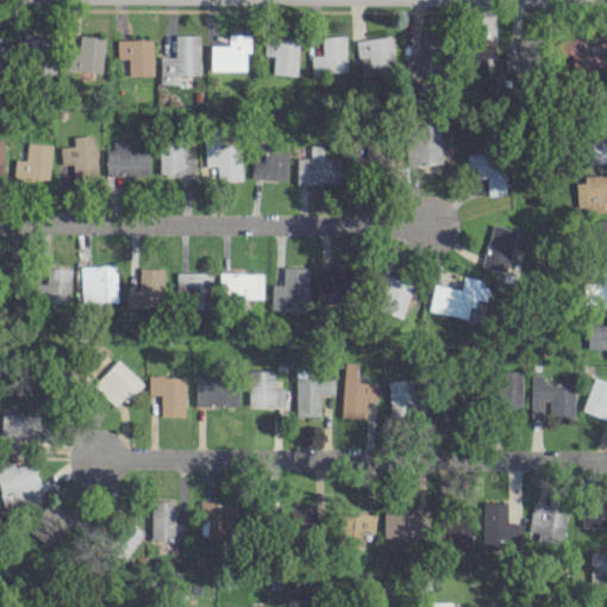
[(201,36),(177,36),(177,58),(161,58),(161,86),(174,86),(174,76),(201,76),(201,36)]
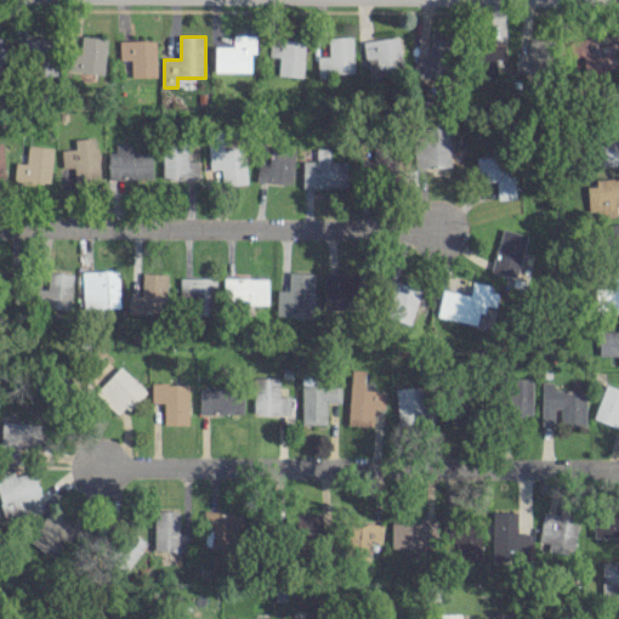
[(234,49),(216,47),(216,73),(255,73),(255,37),(234,37),(234,49)]
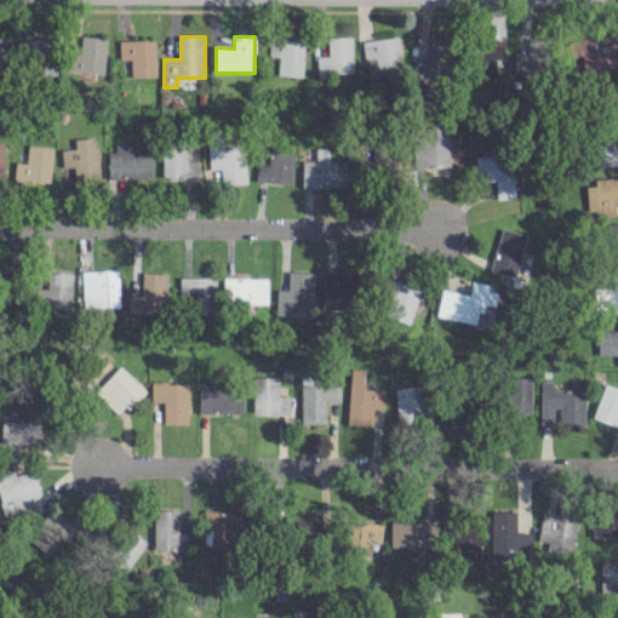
[(328,39),(330,57),(318,58),(319,76),(354,75),(353,38),(328,39)]
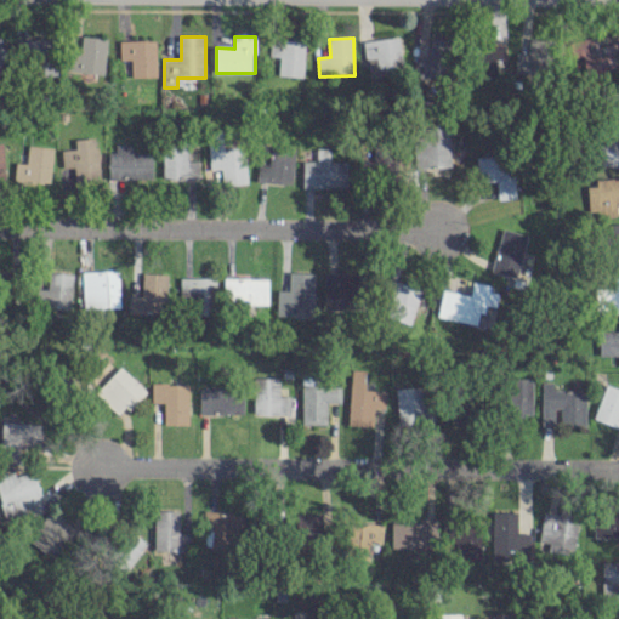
[(107,39),(83,39),(81,55),(69,55),(68,74),(106,75),(107,39)]
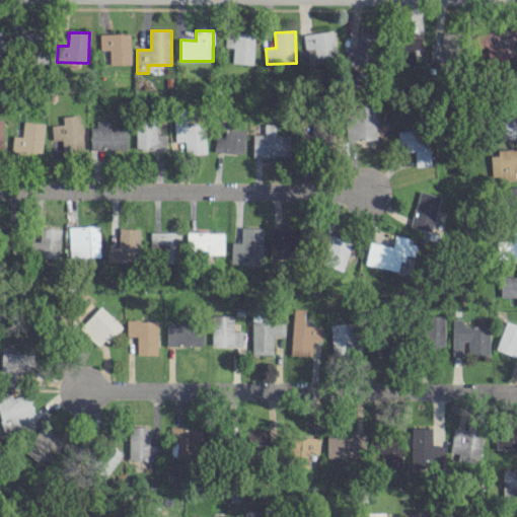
[(337,62),(334,32),(305,34),(308,65),(337,62)]
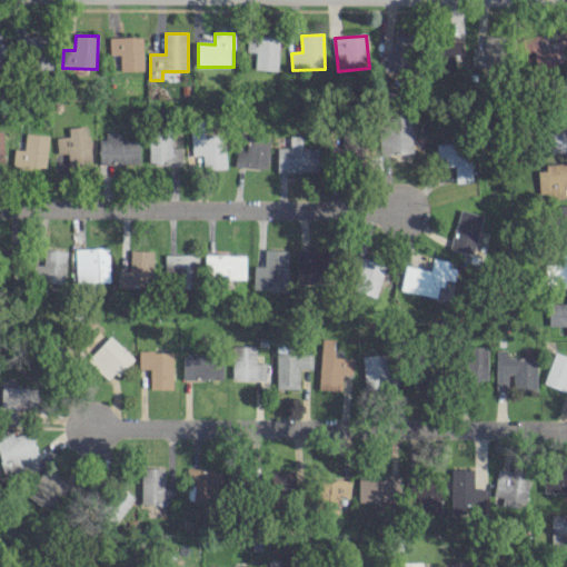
[(394,56),(380,55),(380,73),(410,75),(411,37),(395,37),(394,56)]
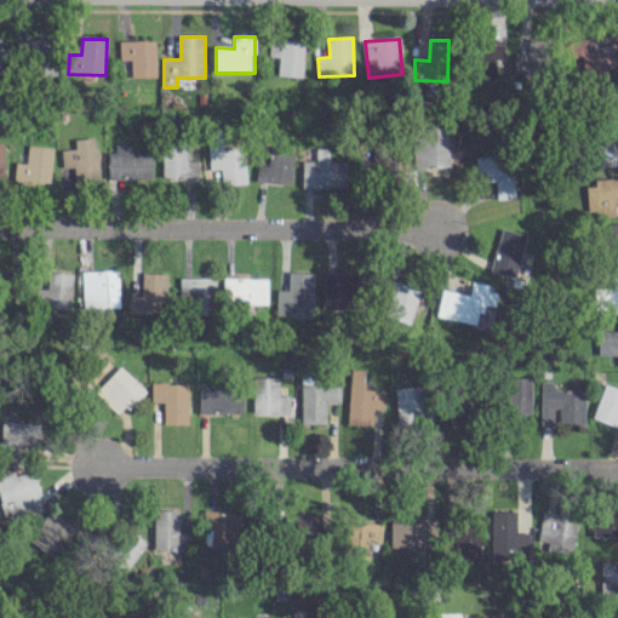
[(18,43),(19,78),(57,76),(56,41),(18,43)]
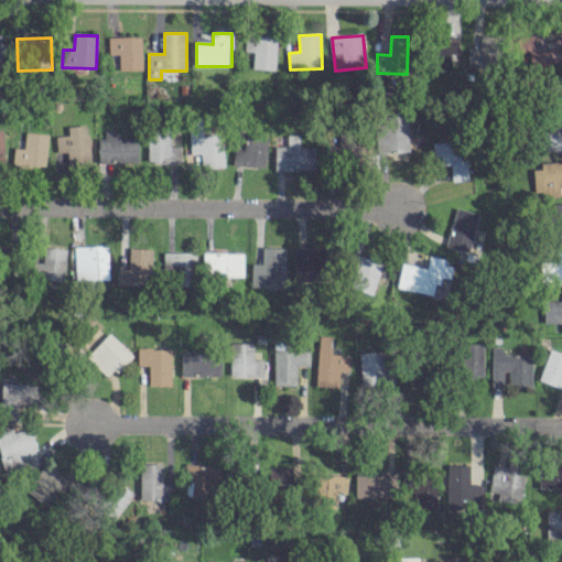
[(142,38),(109,39),(110,56),(120,55),(121,72),(143,71),(142,38)]
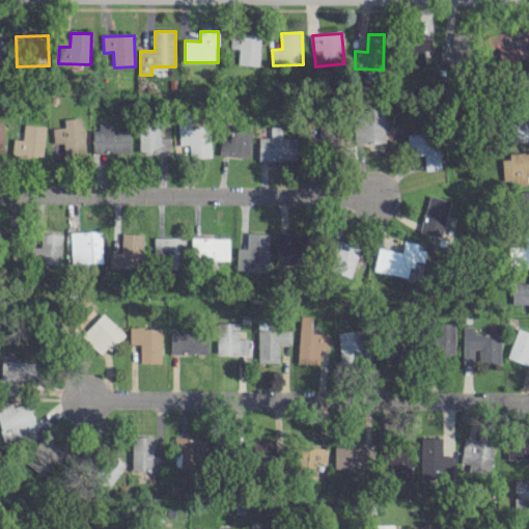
[(260,66),(261,36),(232,35),(231,50),(240,50),(239,65),(260,66)]
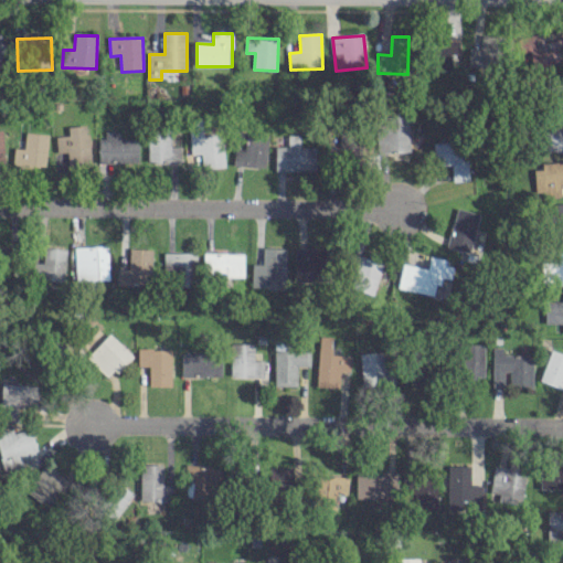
[(460,40),(433,39),(433,71),(452,72),(453,55),(460,55),(460,40)]
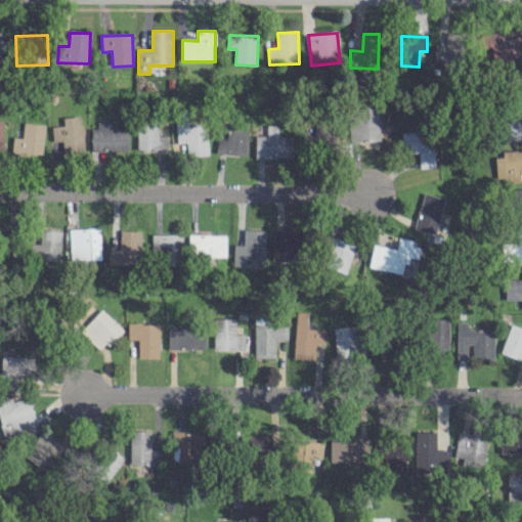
[(381,141),(379,107),(350,109),(352,142),(381,141)]
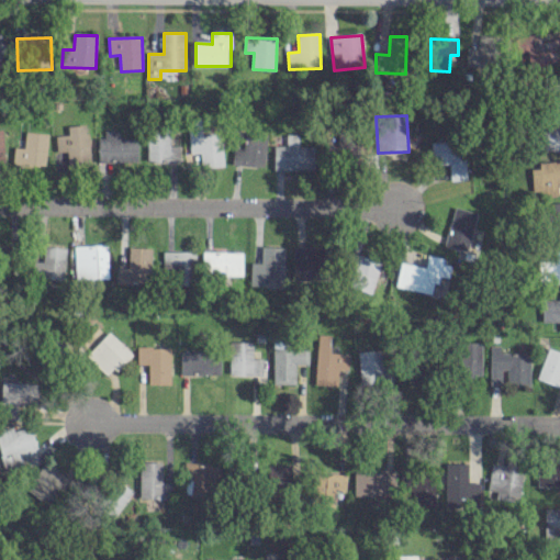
[(559,118),(540,118),(538,152),(559,152),(559,118)]
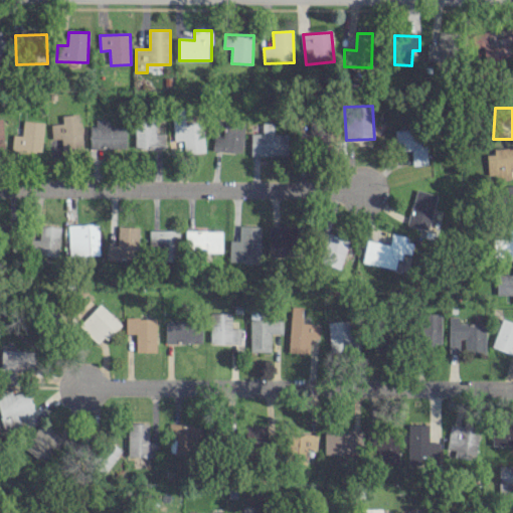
[(83,154),(81,116),(63,117),(63,125),(52,125),(53,141),(63,140),(64,155),(83,154)]
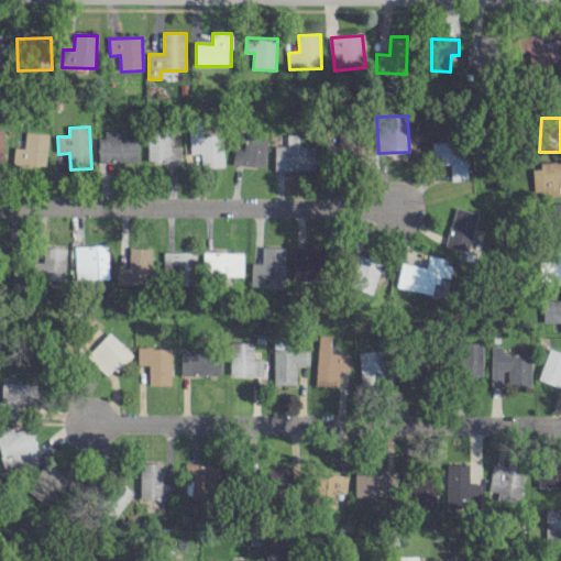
[(190,155),(202,154),(202,169),(226,168),(224,135),(204,135),(204,128),(189,128),(190,155)]
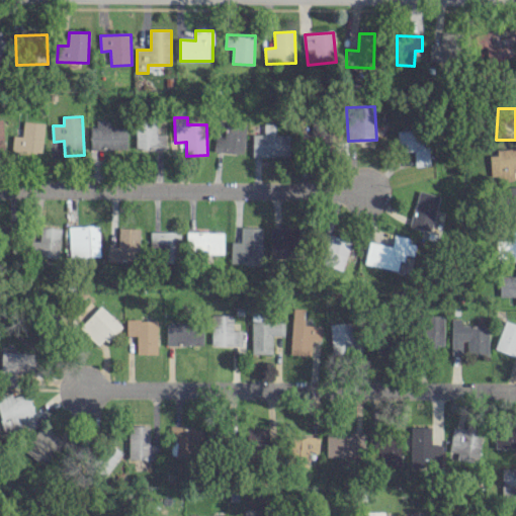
[(12,152),(41,156),(46,124),(25,121),(22,138),(14,137),(12,152)]
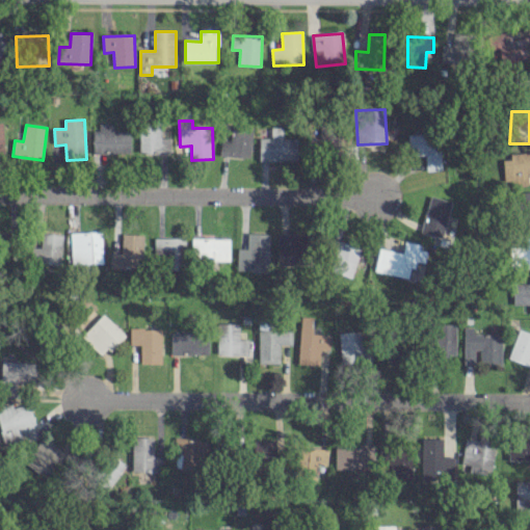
[(94,156),(131,155),(131,132),(113,132),(113,125),(100,125),(100,131),(94,132),(94,156)]
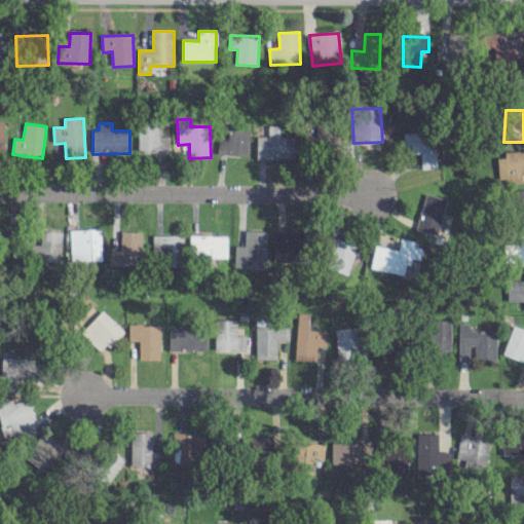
[(169,138),(160,138),(159,123),(139,124),(139,153),(169,153),(169,138)]
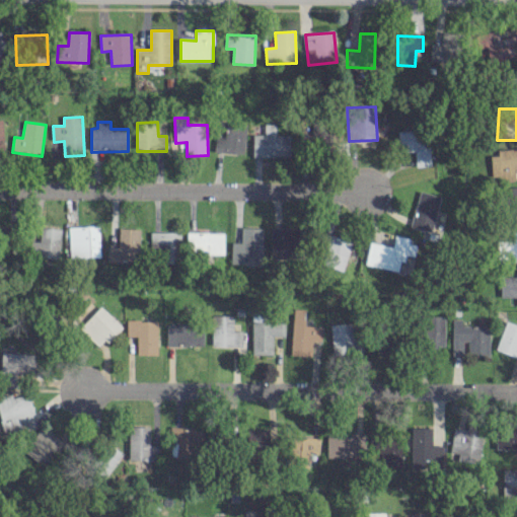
[(246,155),(246,125),(226,124),(226,139),(216,138),(215,154),(246,155)]
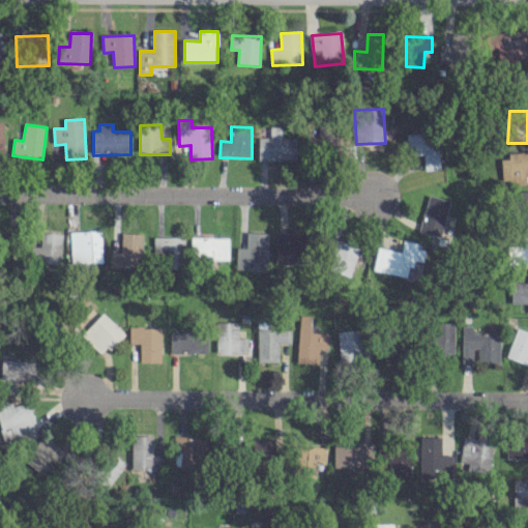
[(341,152),(339,126),(319,127),(320,153),(341,152)]
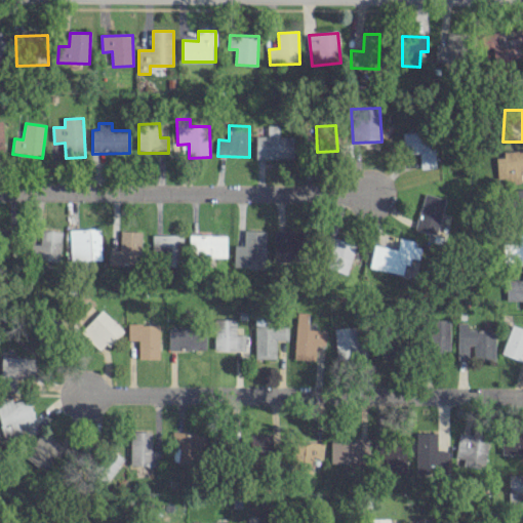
[(256,137),(256,160),(295,160),(295,138),(280,138),(280,126),(268,127),(268,137),(256,137)]
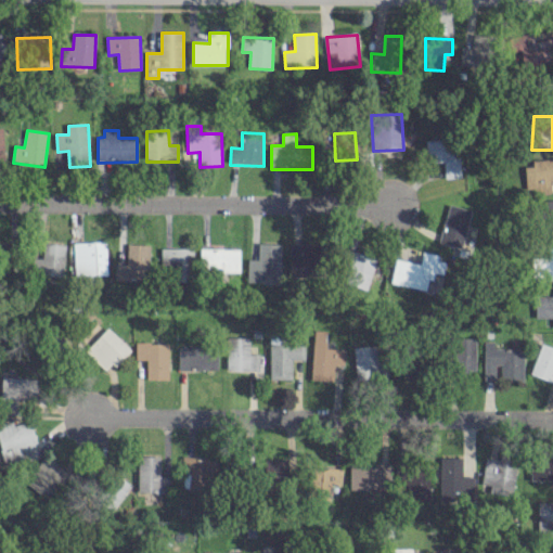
[(427,141),(428,164),(445,164),(446,180),(461,179),(459,140),(427,141)]
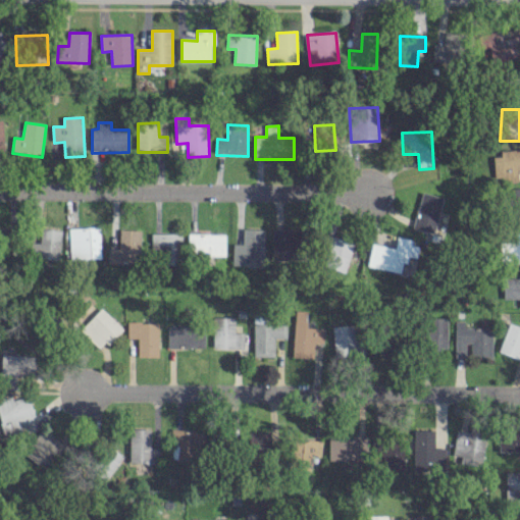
[(495,158),(496,183),(519,183),(518,171),(519,171),(519,150),(502,151),(502,157),(495,158)]
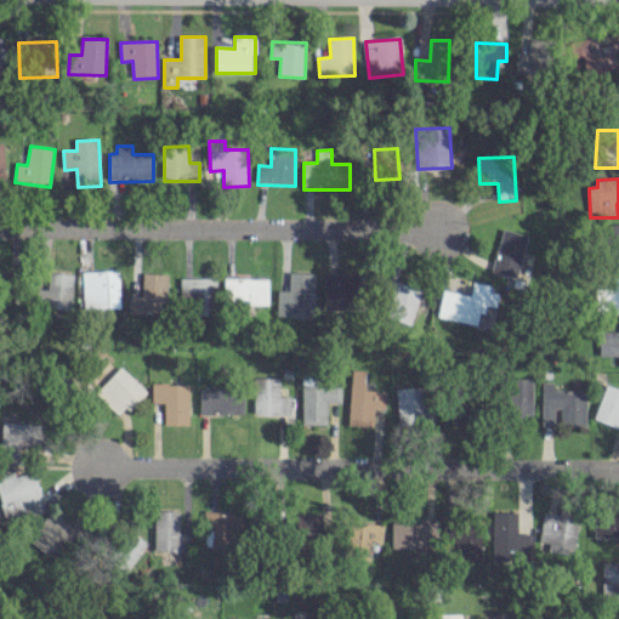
[(618,225),(605,225),(605,271),(618,270),(618,225)]
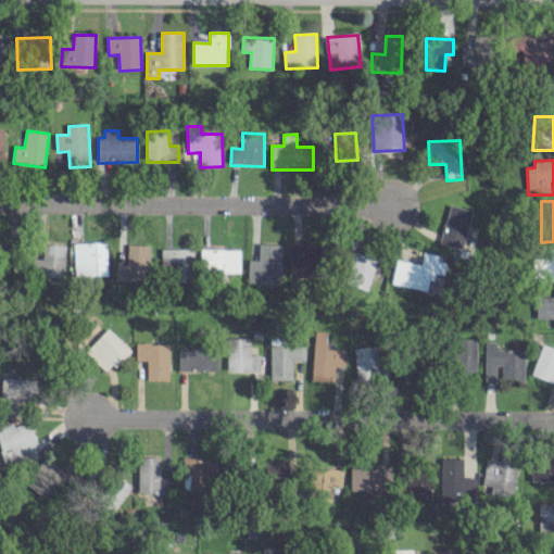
[(442,246),(465,249),(471,211),(449,206),(442,246)]
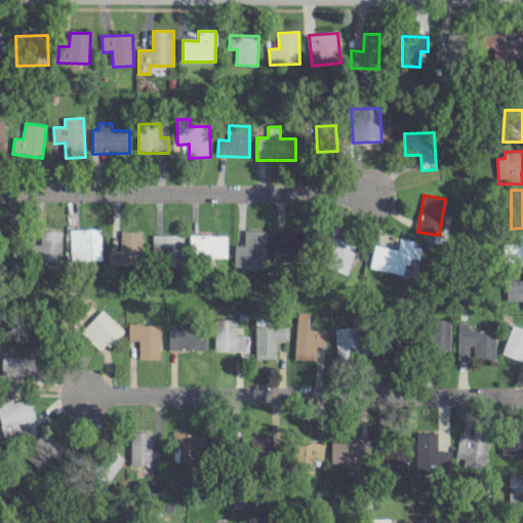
[(64,232),(43,230),(41,246),(32,245),(31,259),(61,263),(64,232)]
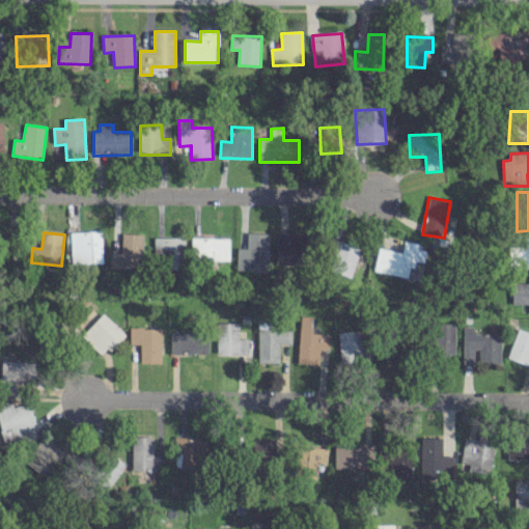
[(103,263),(102,232),(72,233),(73,265),(103,263)]
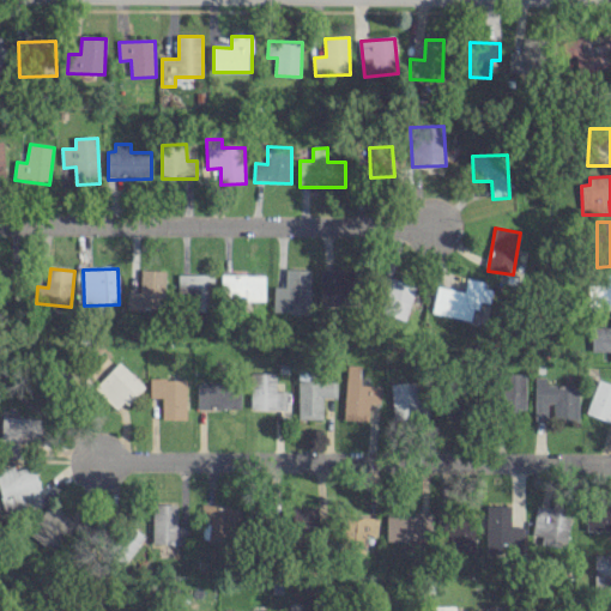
[(274,313),(288,313),(288,306),(310,307),(312,271),(286,270),(285,288),(274,288),(274,313)]
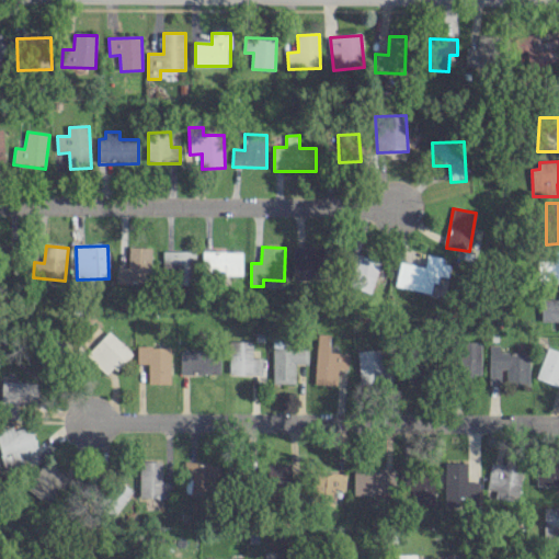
[(117,269),(117,285),(151,286),(151,249),(129,248),(128,269),(117,269)]
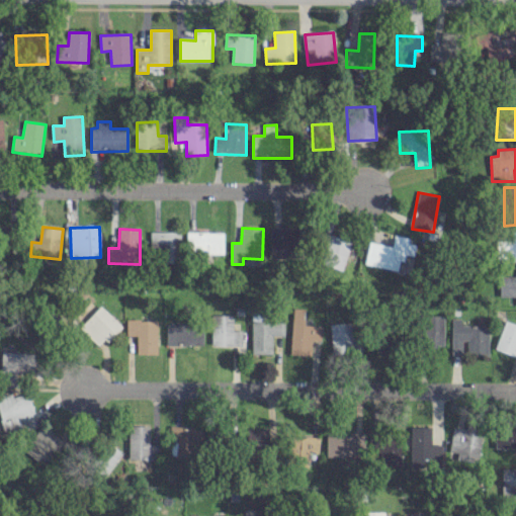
[(272,253),(297,252),(297,229),(271,229),(272,253)]
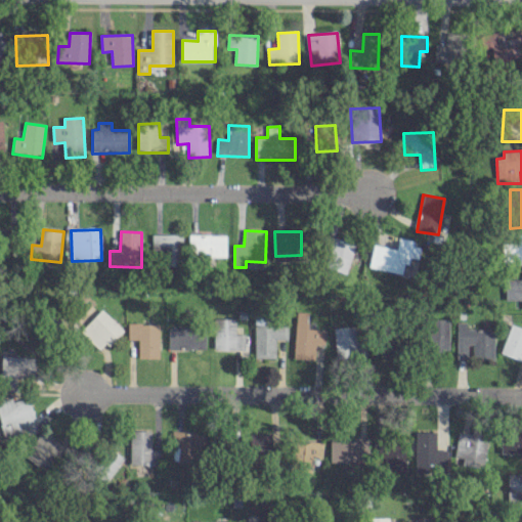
[(521,234),(502,235),(503,266),(521,265),(521,234)]
